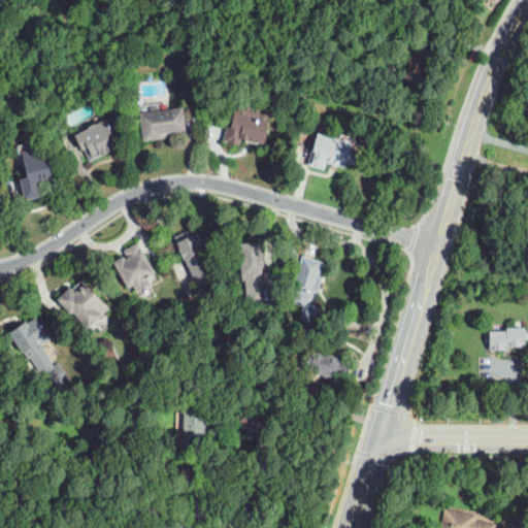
[(417,17),(409,12),(413,6),(420,11),(417,17)]
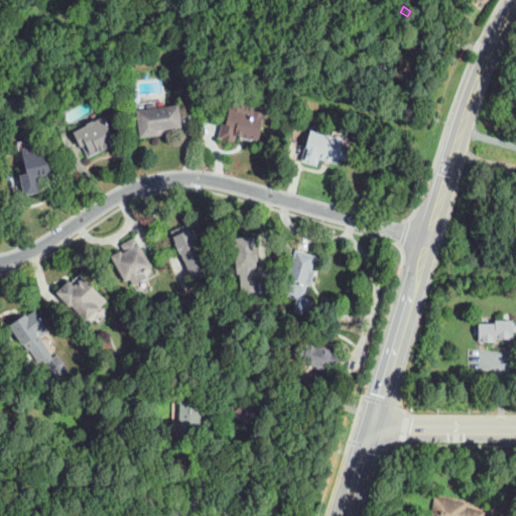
[(234,142),(226,140),(218,138),(227,107),(232,108),(232,105),(239,107),(241,102),(255,105),(253,111),(263,113),(258,129),(260,129),(257,141),(236,136),(234,142)]
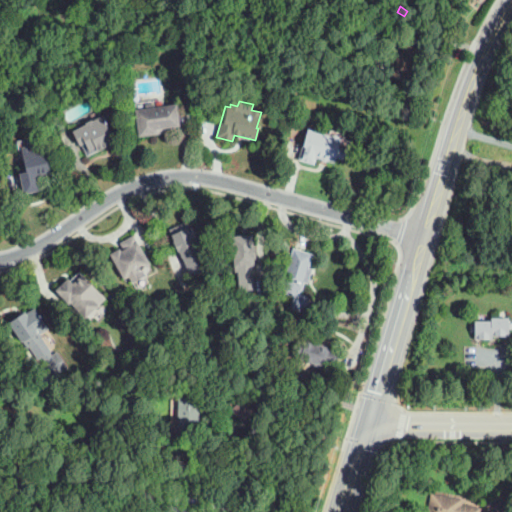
[(139,137),(135,110),(146,108),(146,104),(155,103),(155,107),(177,104),(180,126),(165,128),(166,133),(139,137)]
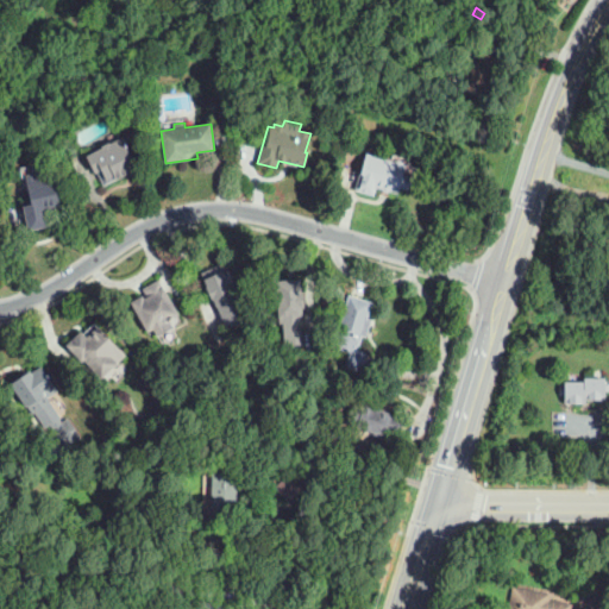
[(107,188),(106,186),(99,171),(94,173),(86,156),(100,149),(101,145),(108,143),(110,143),(115,140),(115,142),(124,137),(131,151),(129,152),(135,165),(130,168),(132,174),(107,188)]
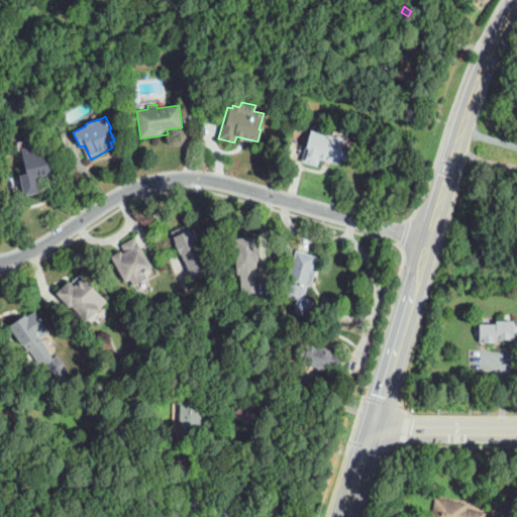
[(318,166),(302,161),(305,148),(307,148),(312,129),(345,139),(342,148),(350,150),(346,162),(339,160),(338,165),(320,160),(318,166)]
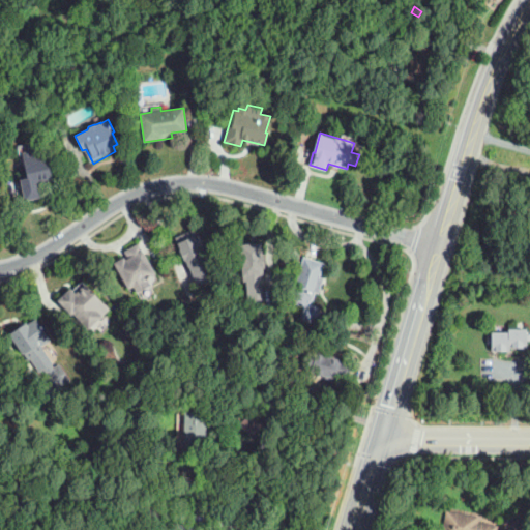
[(25,201),(21,179),(26,178),(22,152),(26,152),(24,144),(37,142),(38,148),(47,147),(50,159),(49,159),(52,179),(37,182),(40,198),(25,201)]
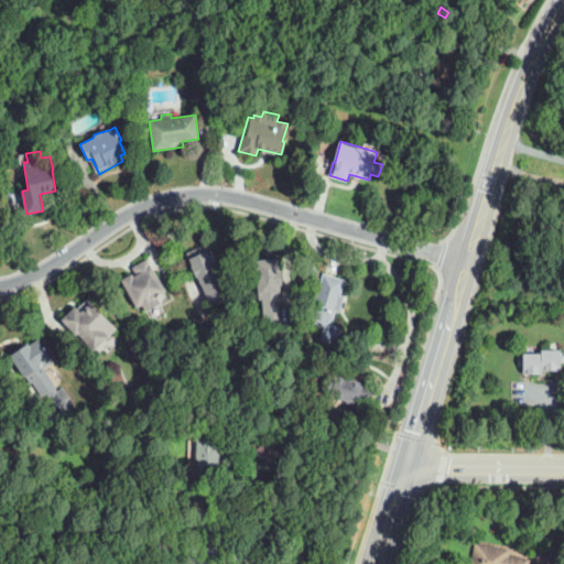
[(209,305),(209,303),(201,284),(199,284),(197,277),(195,278),(191,266),(192,266),(188,258),(206,250),(208,255),(212,253),(213,255),(216,252),(221,264),(217,267),(218,268),(215,269),(218,277),(217,277),(226,297),(209,305)]
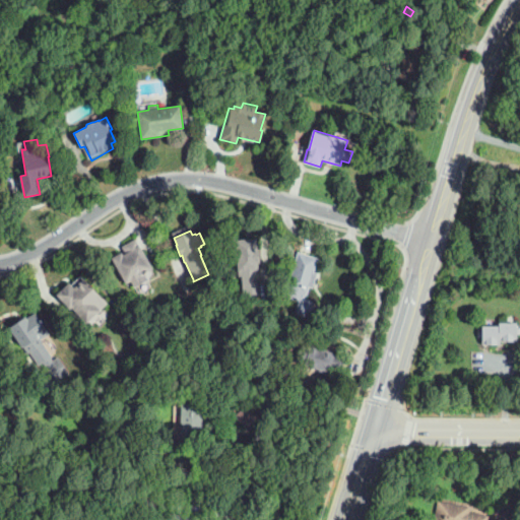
[(131,288),(130,286),(128,282),(124,284),(109,259),(119,254),(120,255),(125,253),(121,247),(135,239),(140,247),(139,247),(150,267),(145,270),(145,271),(144,273),(147,279),(131,288)]
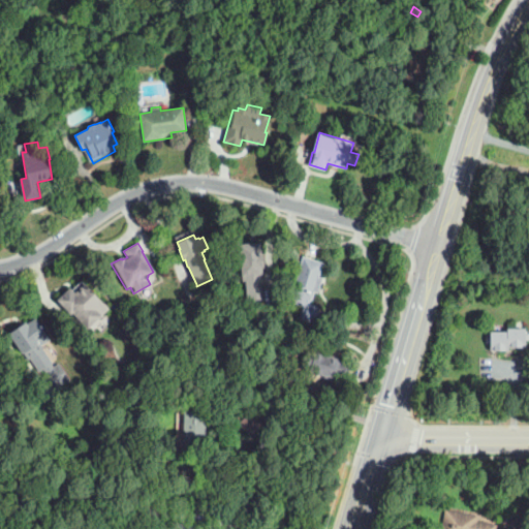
[(246,301),(246,300),(245,281),(242,281),(242,277),(241,277),(241,268),(238,268),(237,258),(240,257),(240,244),(260,243),(261,253),(262,253),(265,268),(262,268),(263,290),(265,290),(265,299),(246,301)]
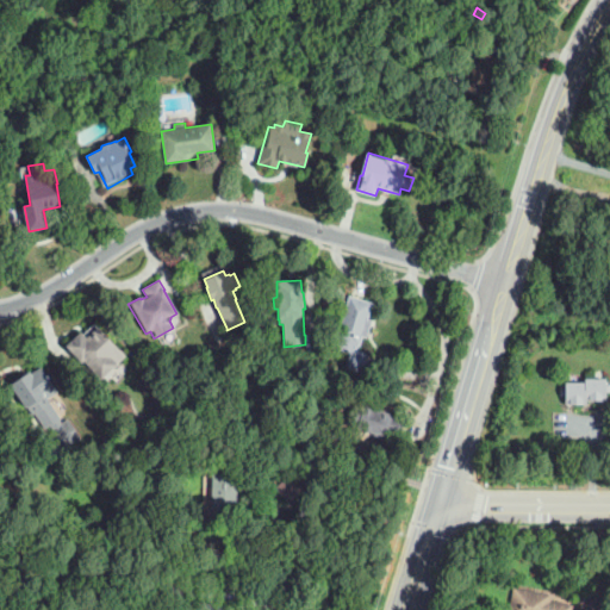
[(355,373),(343,369),(341,368),(347,350),(340,348),(342,340),(336,338),(349,296),(372,303),(367,318),(372,321),(366,337),(362,337),(360,346),(358,344),(356,352),(367,354),(361,372),(355,371),(355,373)]
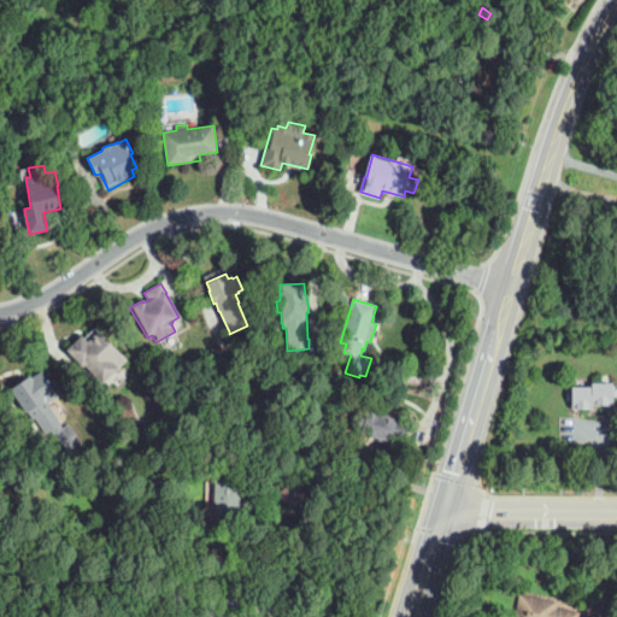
[(105,385),(84,365),(82,366),(65,350),(82,334),(86,338),(97,325),(130,359),(105,385)]
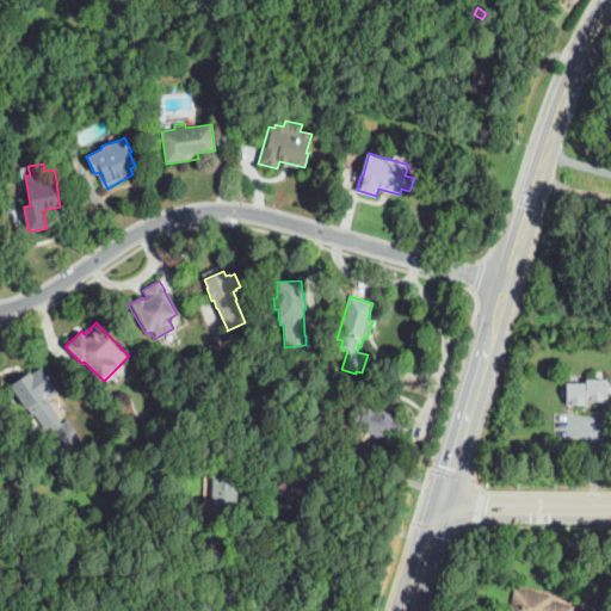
[(45,431),(43,427),(35,414),(31,417),(10,386),(29,372),(31,375),(41,368),(57,394),(48,400),(61,420),(45,431)]
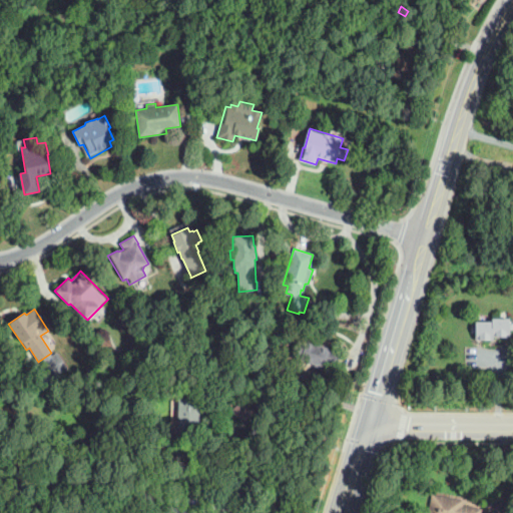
[(493,341),(476,341),(476,333),(471,333),(471,327),(476,327),(476,322),(492,322),(492,319),(510,319),(510,324),(512,324),(512,329),(510,329),(510,337),(493,337),(493,341)]
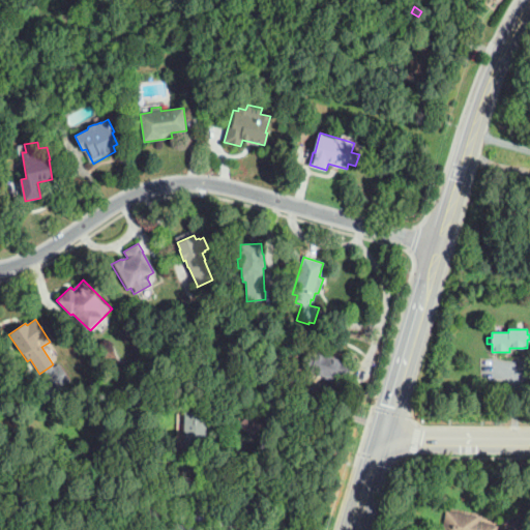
[(331,380),(324,378),(325,375),(301,369),(306,350),(324,355),(325,352),(331,354),(330,357),(339,359),(339,360),(351,363),(347,379),(337,376),(336,379),(332,378),(331,380)]
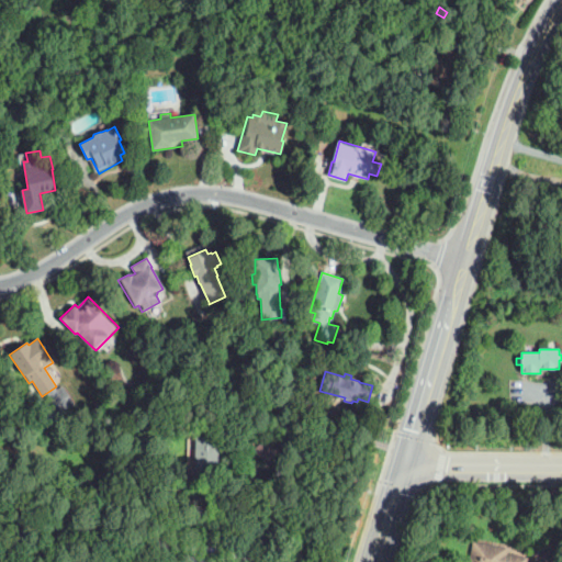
[(218,474),(214,474),(193,474),(194,436),(220,436),(218,474)]
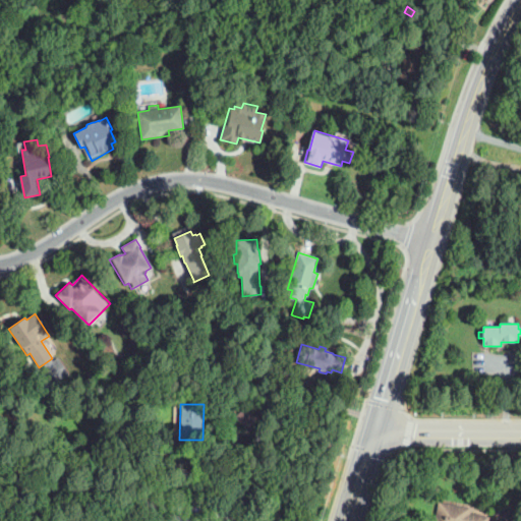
[(436,520),(440,502),(471,508),(470,514),(489,517),(489,520),(436,520)]
